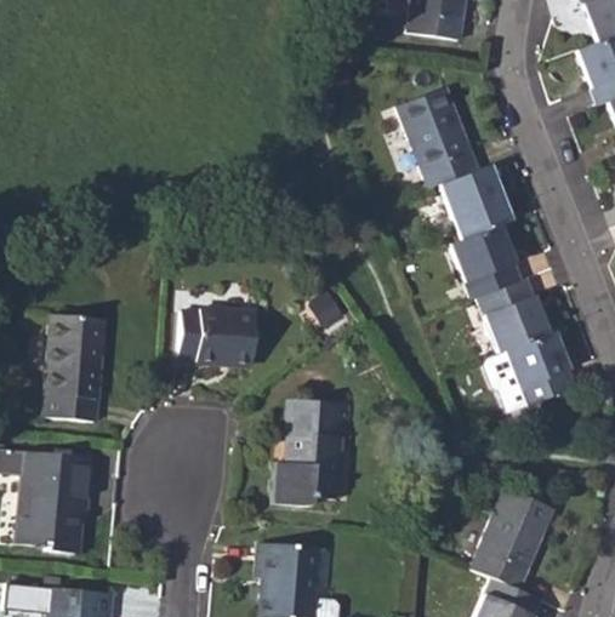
[(411,0),(408,30),(461,39),(467,0),(411,0)]
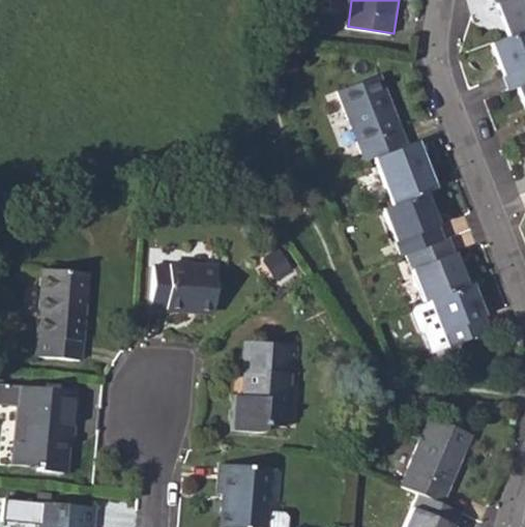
[(497,0),(513,35),(524,30),(524,0),(497,0)]
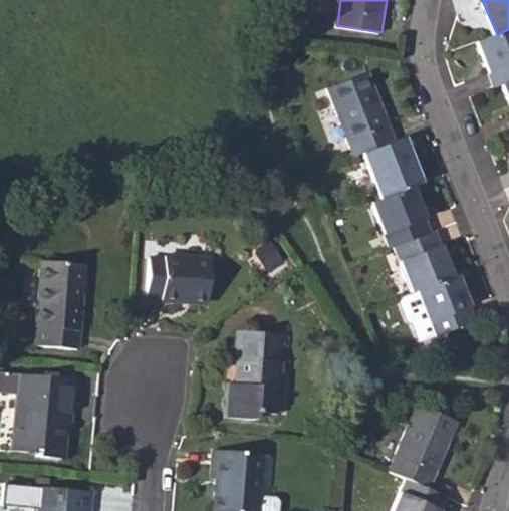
[(478,41),(496,85),(504,82),(508,80),(508,29),(497,34),(478,41)]
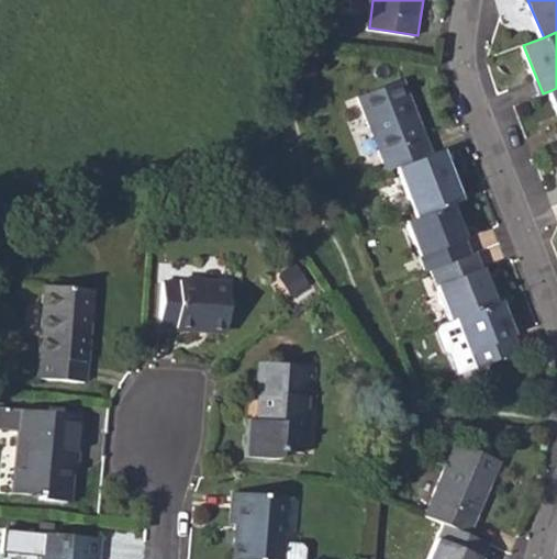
[(360,94),(389,169),(400,165),(435,152),(405,77),(360,94)]
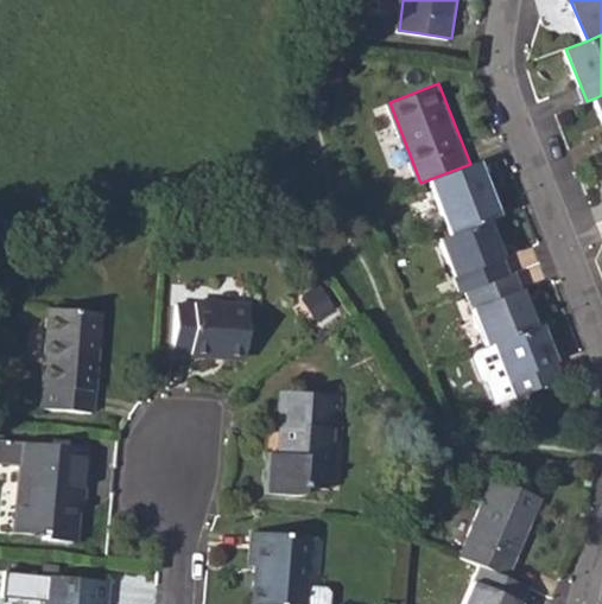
[(432,178),(452,234),(490,218),(502,215),(481,160),(470,164),(432,178)]
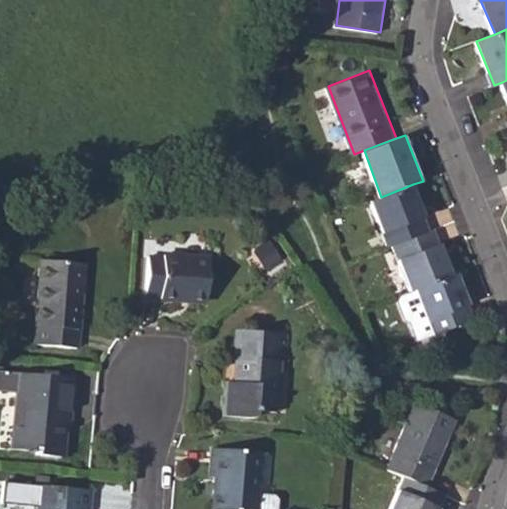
[(372,200),(389,245),(394,244),(431,229),(413,184),(381,197),(372,200)]
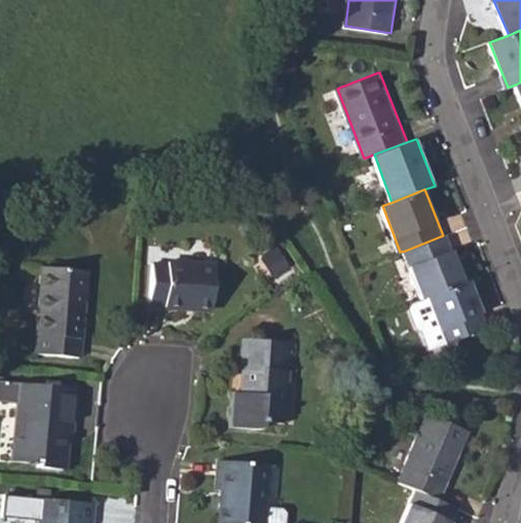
[(405,251),(422,298),(428,296),(467,282),(448,233),(443,235),(405,251)]
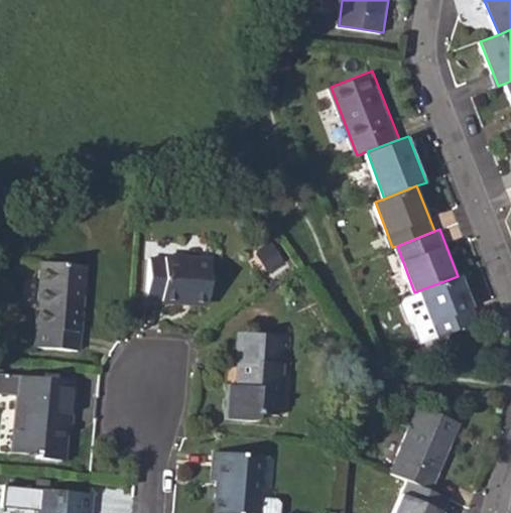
[(164,299),(211,303),(215,259),(168,255),(167,259),(153,258),(150,296),(165,297),(164,299)]
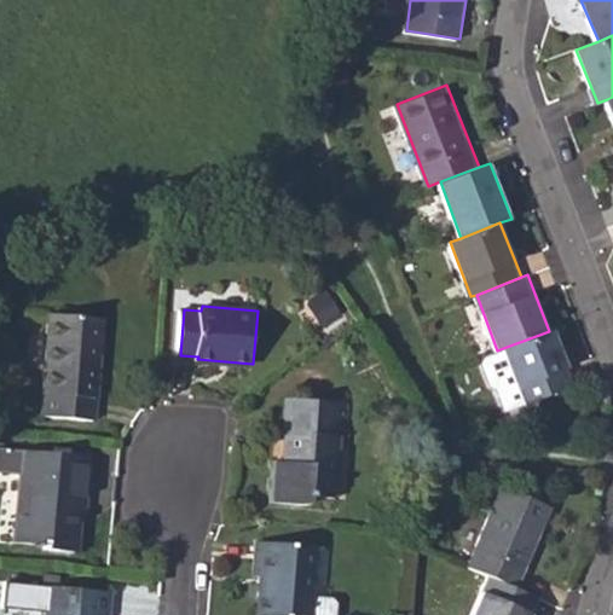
[(55,313),(46,415),(98,419),(107,319),(55,313)]
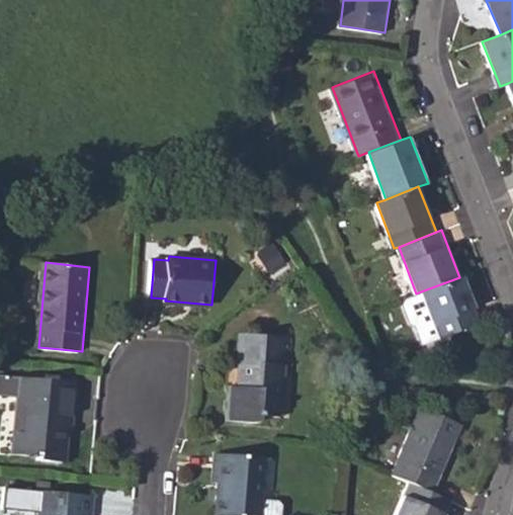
[(421,291),(440,338),(482,321),(464,274),(459,277),(421,291)]
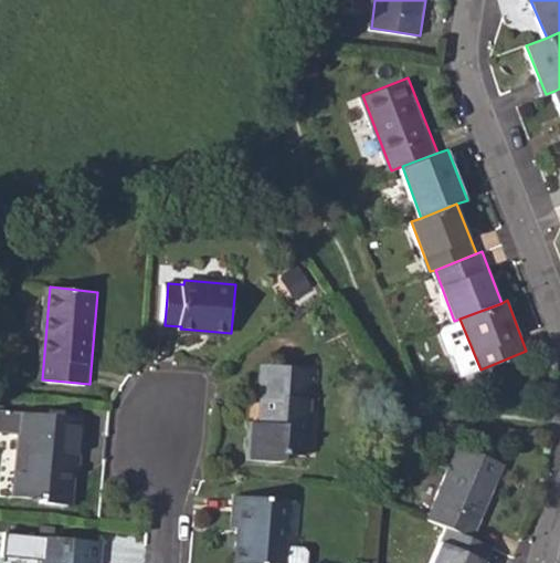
[(251,459),(283,461),(284,454),(309,455),(312,435),(309,434),(312,398),(318,398),(320,367),(265,364),(263,395),(266,395),(264,421),(254,420),(251,459)]
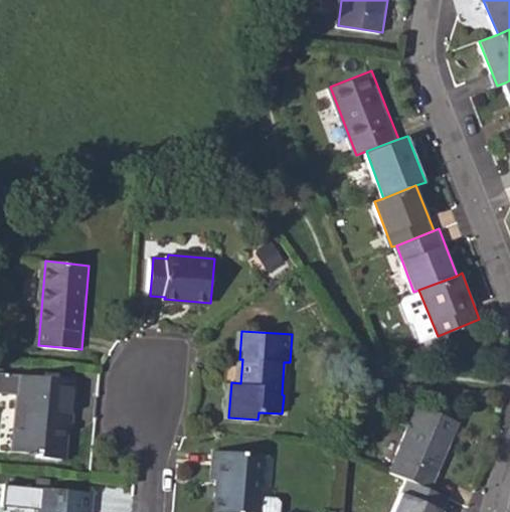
[(41,457),(63,460),(65,439),(61,439),(61,429),(71,430),(76,379),(23,372),(22,375),(0,372),(0,392),(21,395),(16,452),(42,454),(41,457)]
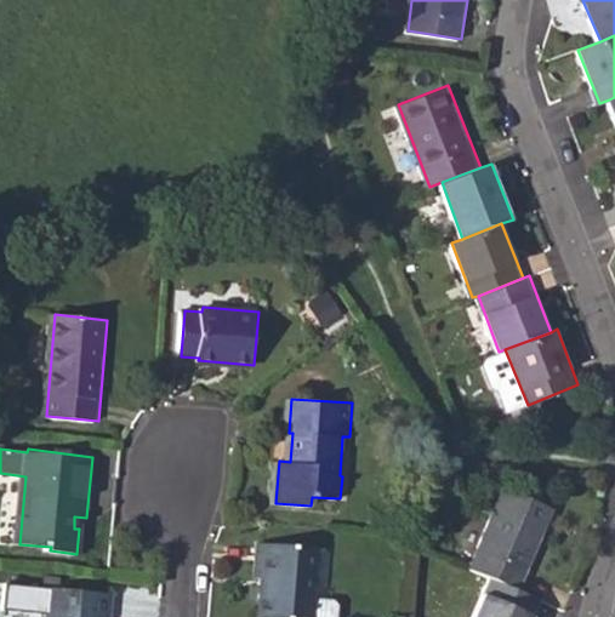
[(494,578),(520,589),(556,508),(508,486),(472,569),(494,578)]
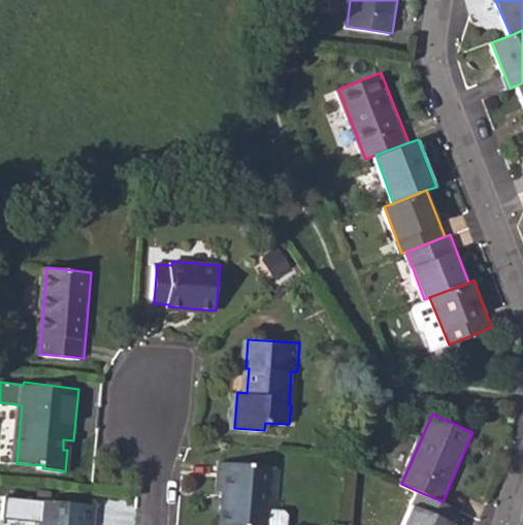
[(70,471),(73,440),(63,439),(63,450),(67,450),(65,471),(70,471)]
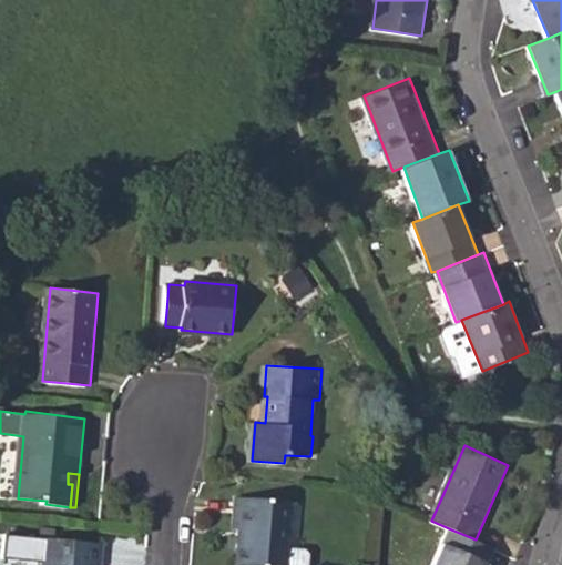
[(238,564),(309,564),(310,553),(308,550),(289,547),(293,501),(239,497),(236,528),(242,530),(238,564)]
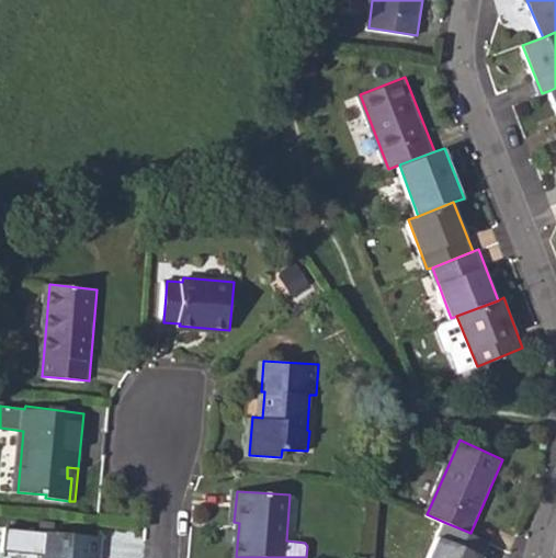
[(431,557),(483,557),(490,542),(471,533),(446,523),(431,557)]
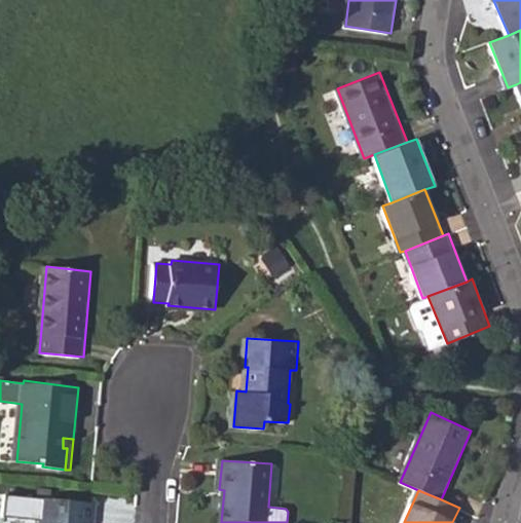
[(96,522),(98,502),(94,502),(73,500),(38,496),(35,520),(42,520),(41,522),(96,522)]
